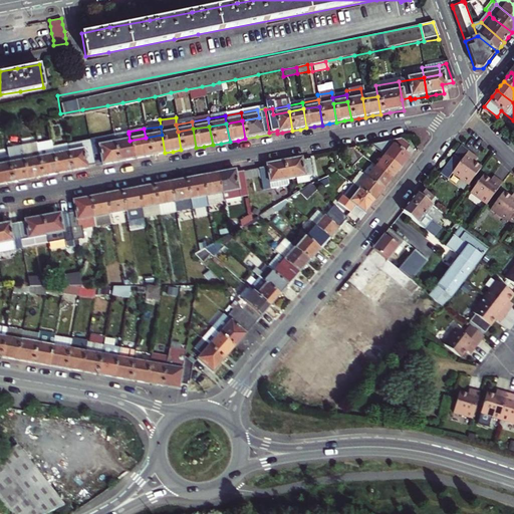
[(193,129),(178,132),(181,150),(189,149),(196,148),(193,129)]
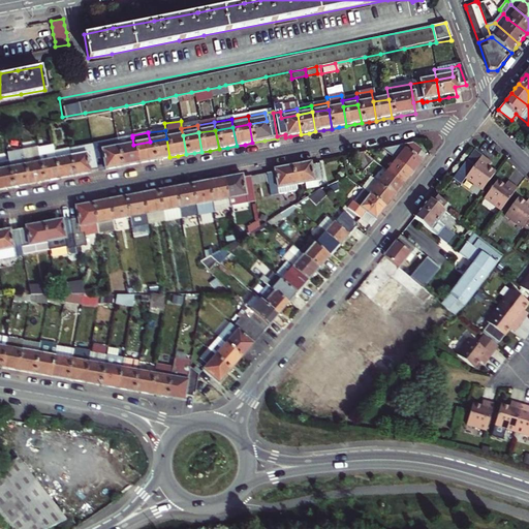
[(116,141),(117,147),(120,166),(130,164),(137,163),(133,145),(132,137),(132,135),(116,138),(116,139),(116,141)]
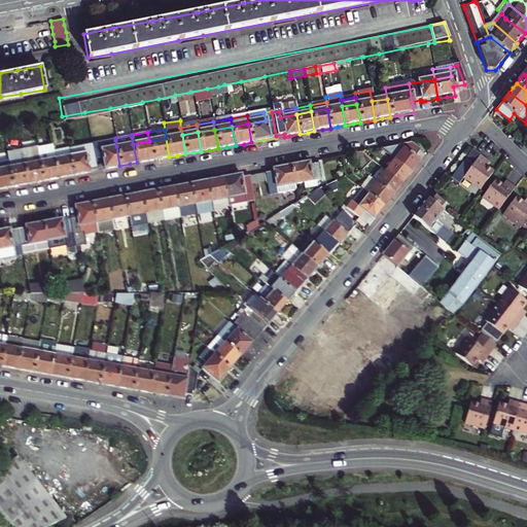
[(166,138),(149,141),(152,160),(161,159),(169,156),(166,138)]
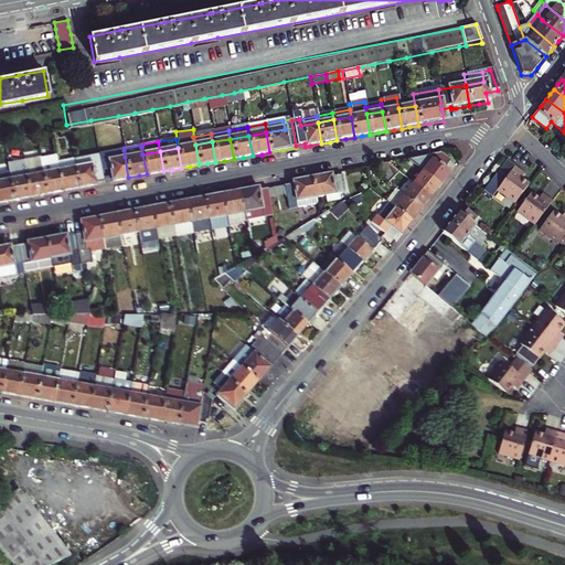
[(124,149),(106,152),(107,160),(125,157),(124,150),(124,149)]
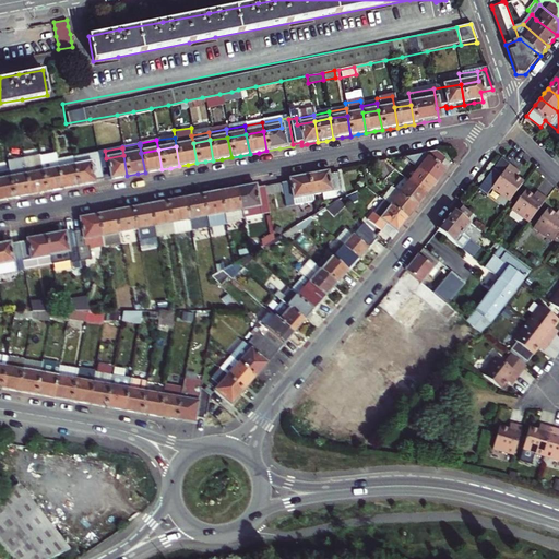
[(141,153),(145,173),(153,171),(162,169),(158,150),(141,153)]
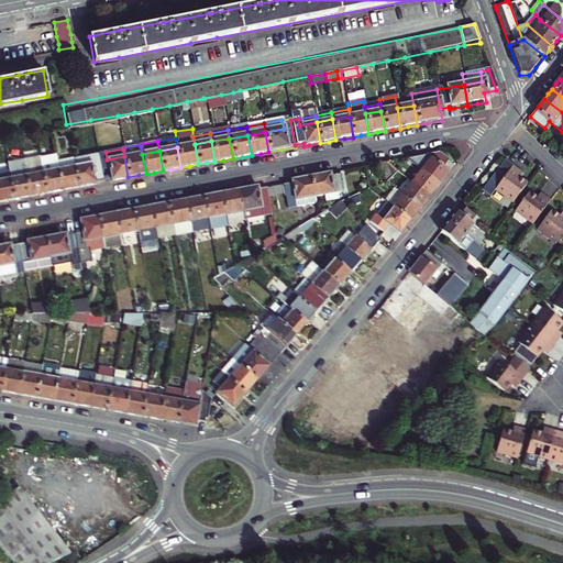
[(72,157),(73,166),(90,163),(98,162),(96,153),(72,157)]
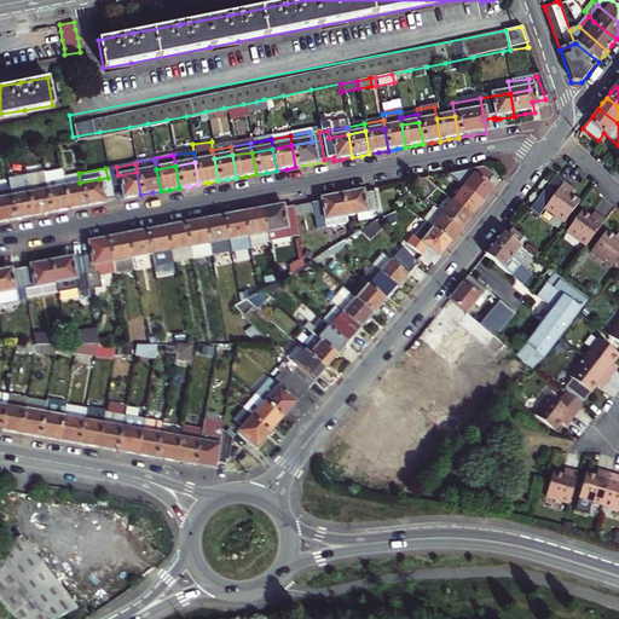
[(446,175),(464,189),(482,203),(490,195),(493,190),(487,184),(493,177),(484,168),(446,175)]
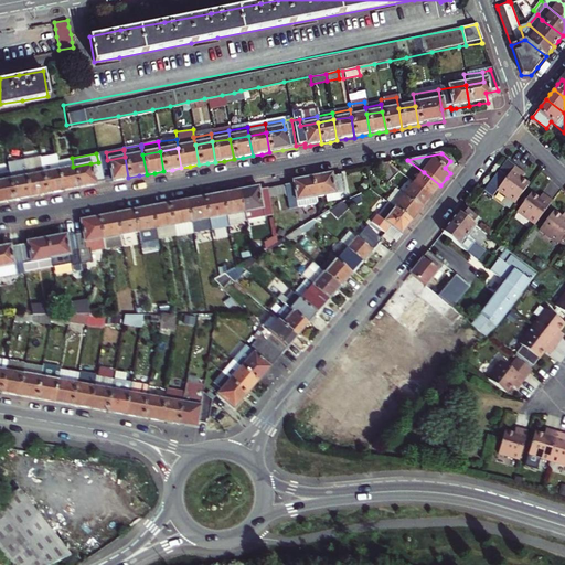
[(38,157),(41,173),(57,170),(56,160),(55,155),(38,157)]
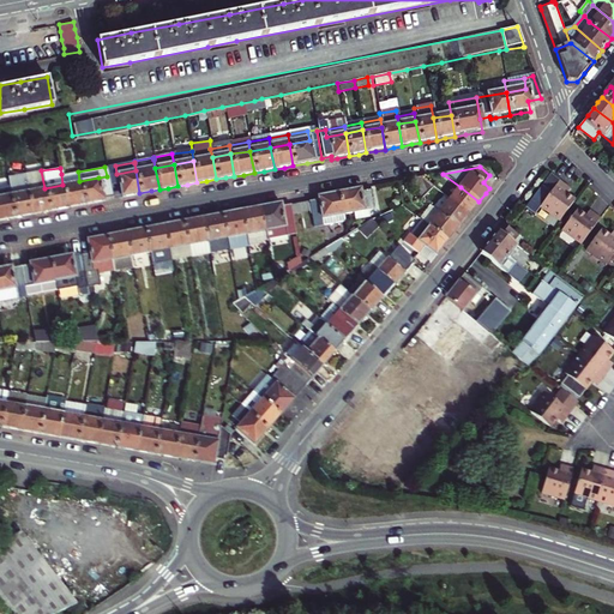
[(44,188),(41,170),(24,174),(28,191),(44,188)]
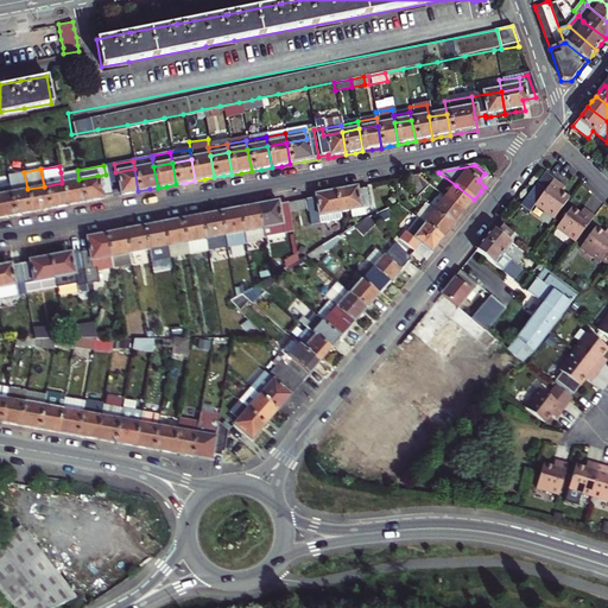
[(115,172),(120,195),(128,192),(138,191),(134,169),(115,172)]
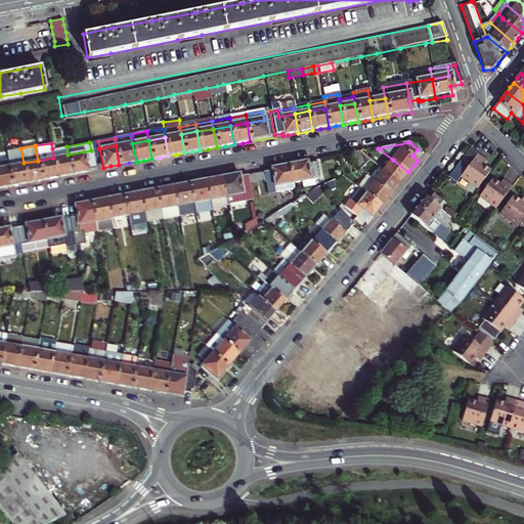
[(24,163),(20,148),(20,146),(4,149),(6,159),(7,166),(24,163)]
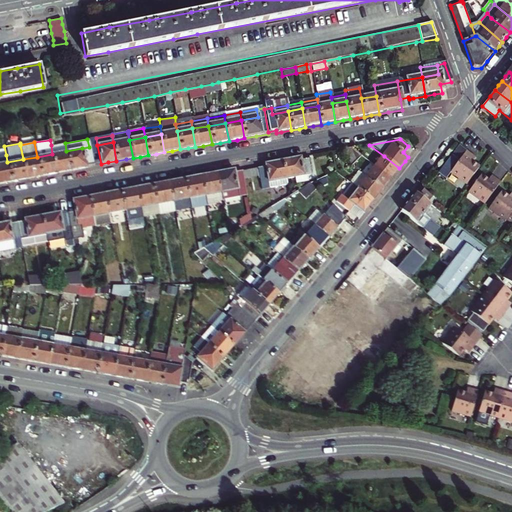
[(65,143),(51,145),(52,154),(66,151),(65,143)]
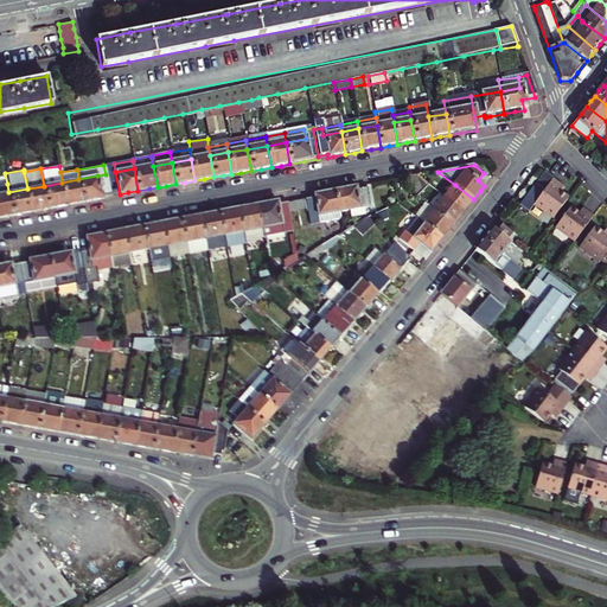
[(534,202),(553,216),(568,196),(560,190),(556,186),(560,181),(543,170),(517,204),(526,211),(534,202)]
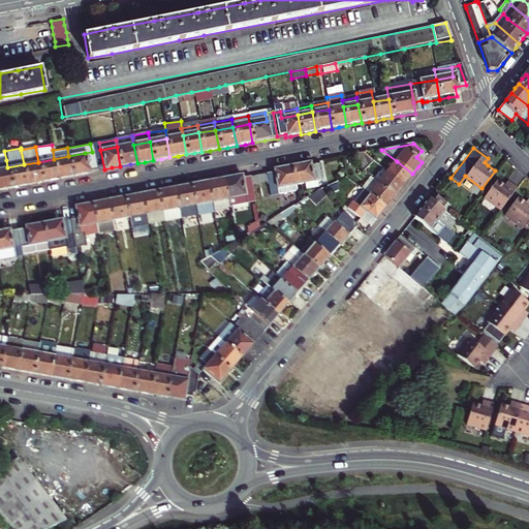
[(92,152),(85,153),(68,156),(72,175),(83,173),(89,172),(88,169),(95,168),(92,152)]
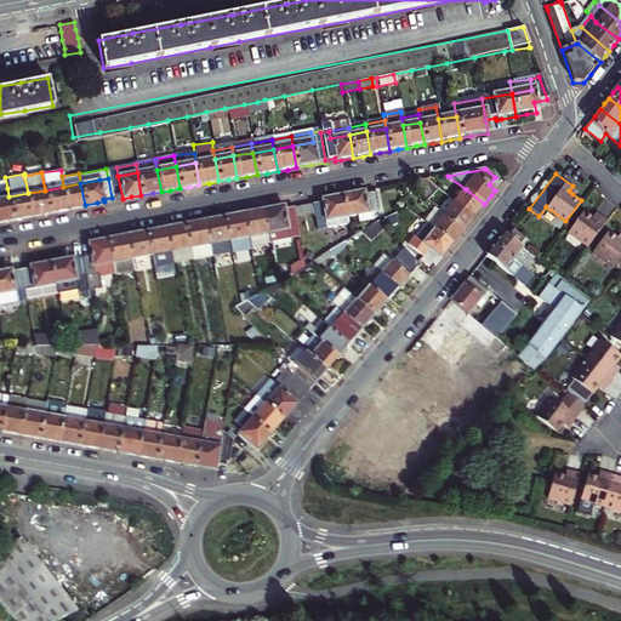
[(426,180),(417,181),(425,199),(440,191),(426,180)]
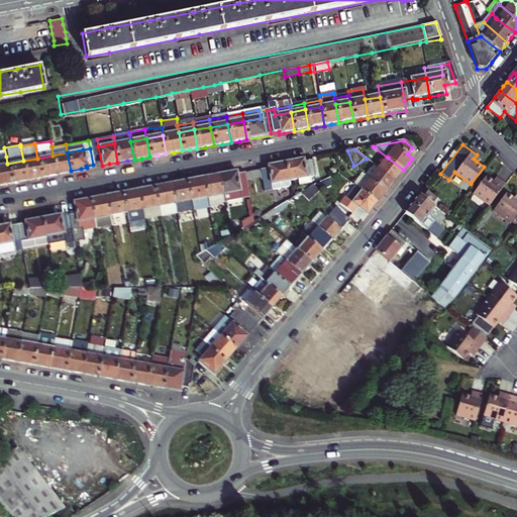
[(64,173),(71,171),(67,152),(53,156),(56,174),(64,173)]
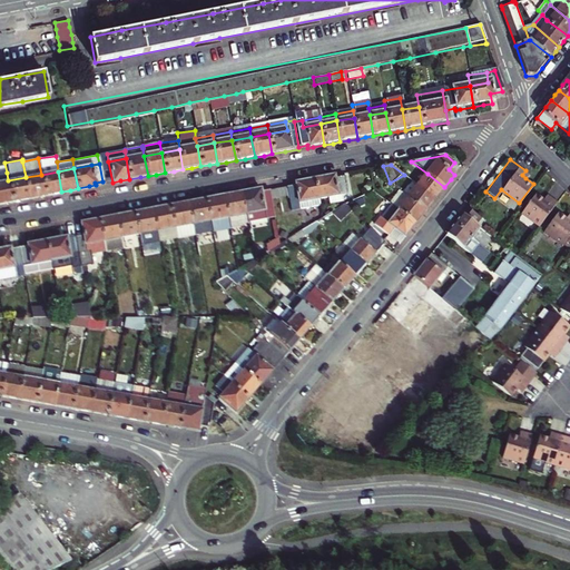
[(58,172),(41,175),(45,195),(53,193),(61,192),(58,172)]
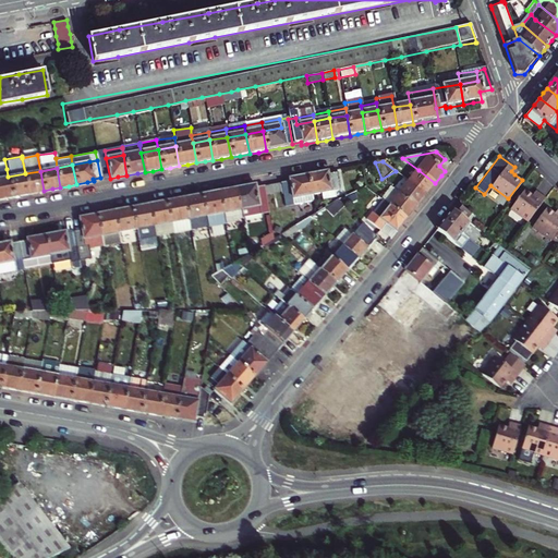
[(409,182),(425,195),(431,189),(435,183),(419,170),(409,182)]
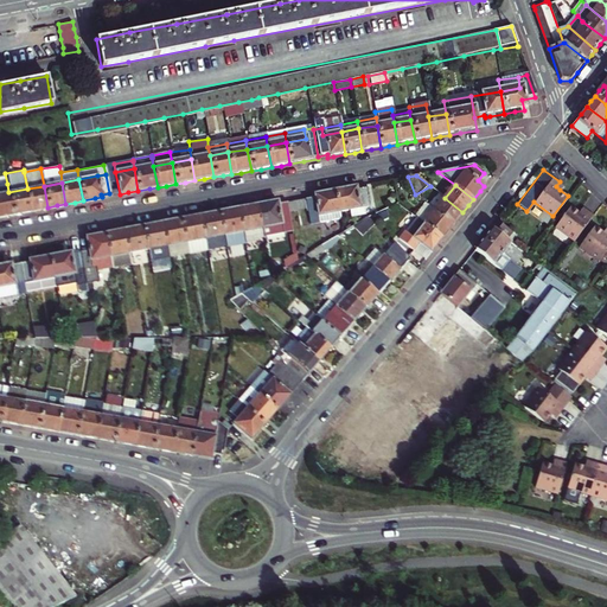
[(44,186),(27,189),(31,210),(39,209),(48,208),(44,186)]
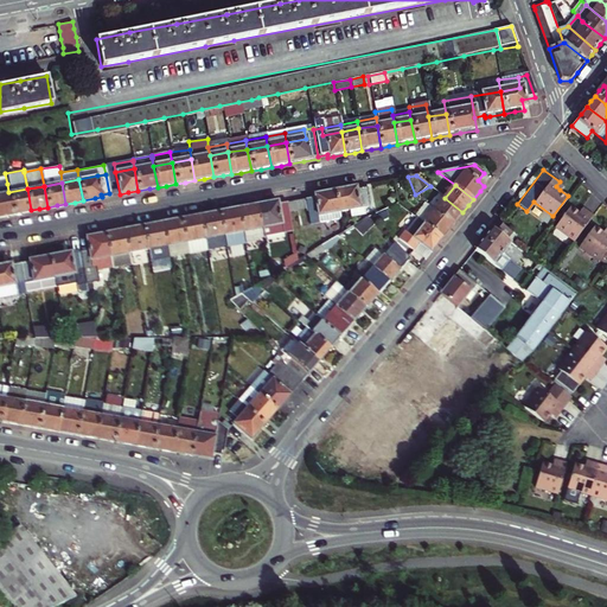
[(366,189),(357,190),(356,186),(350,187),(334,190),(339,212),(370,206),(366,189)]
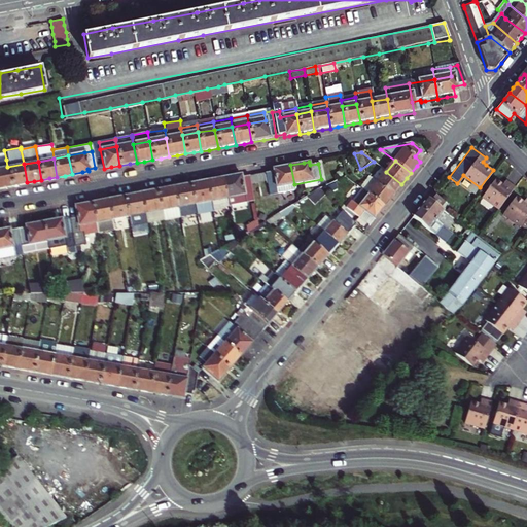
[(24,164),(7,167),(11,185),(19,184),(27,182),(24,164)]
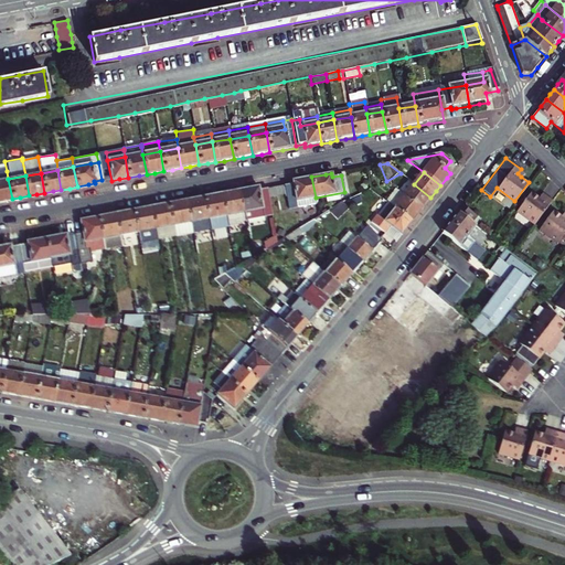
[(295,206),(295,201),(316,198),(311,177),(296,180),(283,182),(287,208),(295,206)]
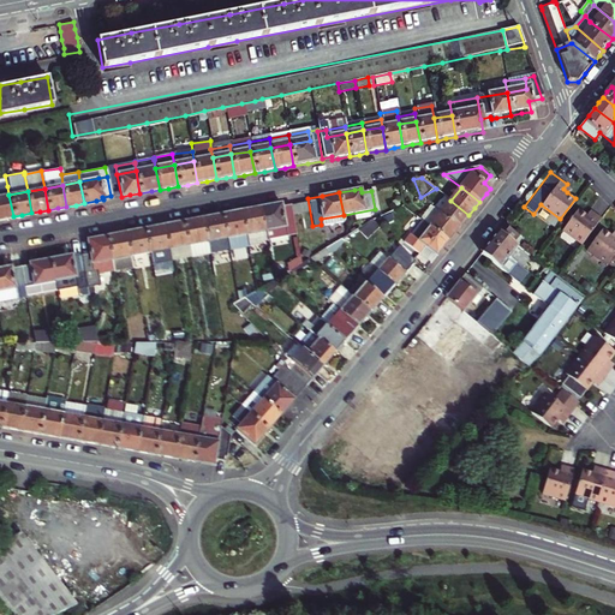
[(0,219),(4,219),(13,216),(9,195),(0,196),(0,219)]
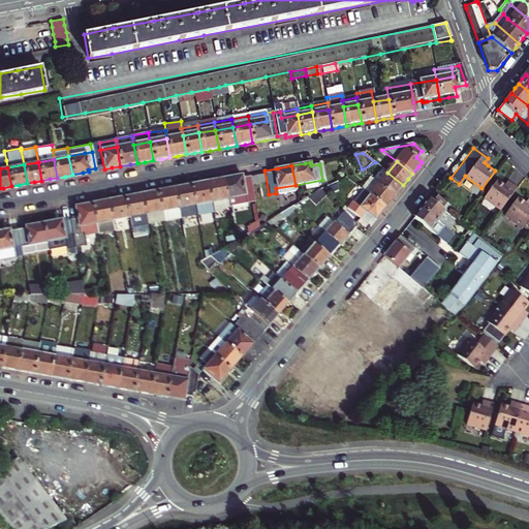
[(387,173),(378,184),(394,196),(399,190),(403,185),(387,173)]
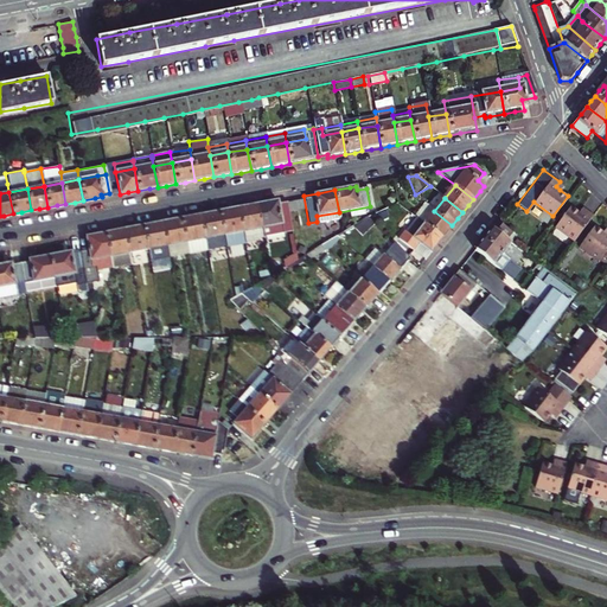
[(262,228),(280,224),(281,231),(292,229),(287,202),(278,204),(278,200),(270,202),(257,204),(262,228)]
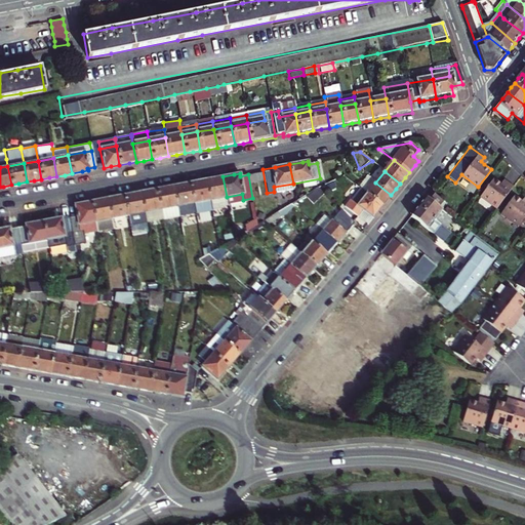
[(214,178),(205,180),(210,200),(227,197),(223,176),(214,178)]
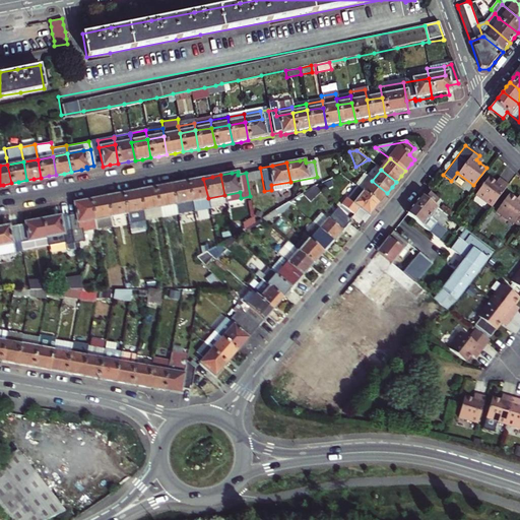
[(489,176),(475,194),(492,206),(508,183),(503,179),(499,184),(495,181),(489,176)]
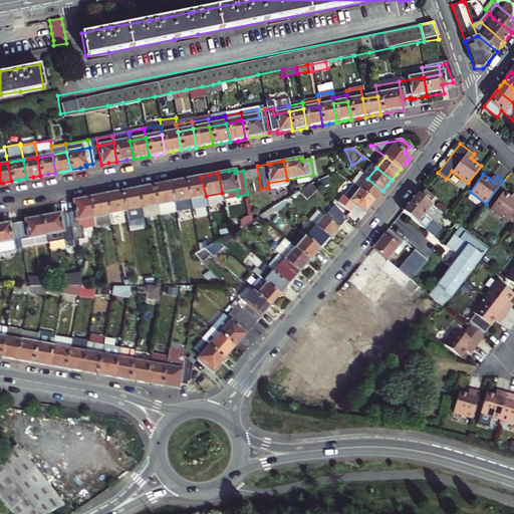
[(367,179),(362,175),(353,186),(358,190),(367,179)]
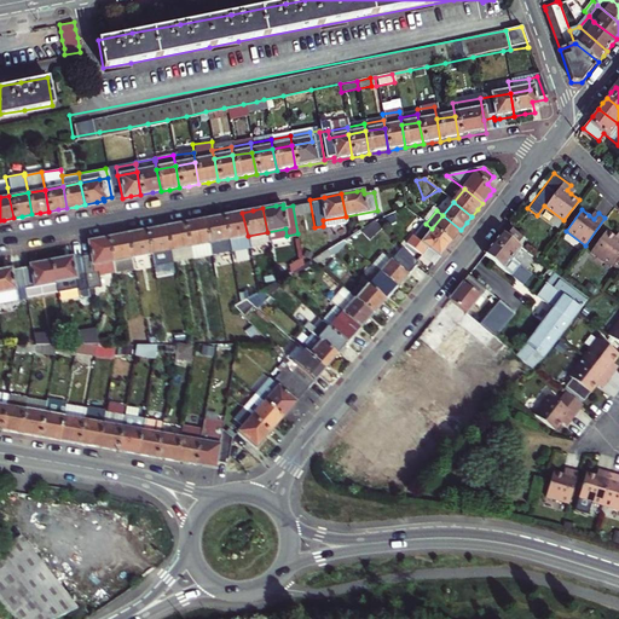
[(225,215),(229,239),(248,236),(242,213),(233,214),(225,215)]
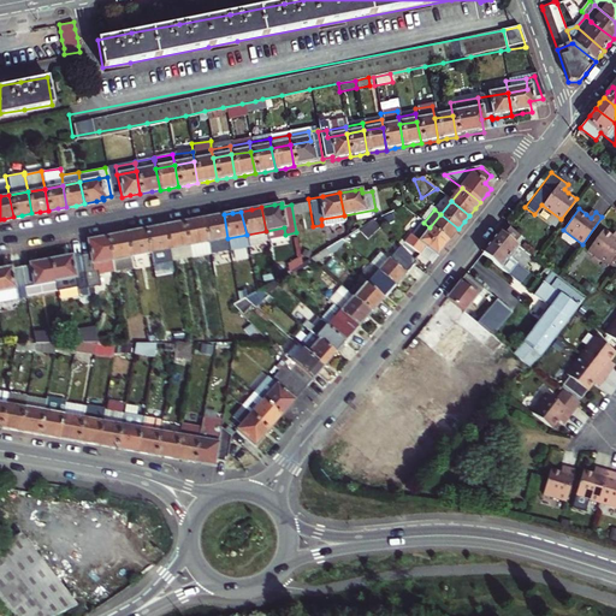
[(202,218),(207,242),(227,238),(224,214),(213,217),(202,218)]
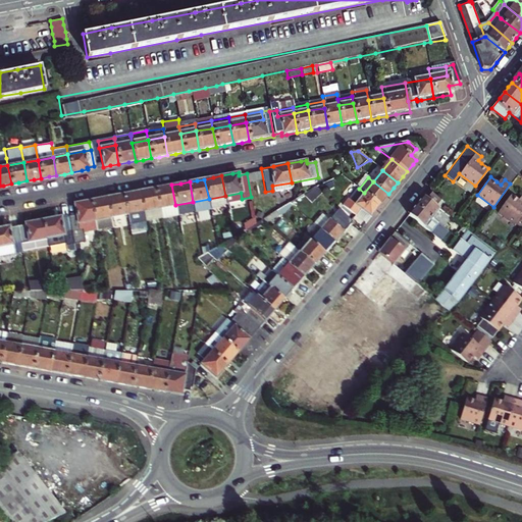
[(365,194),(379,205),(384,199),(388,194),(373,181),(364,193),(365,194)]
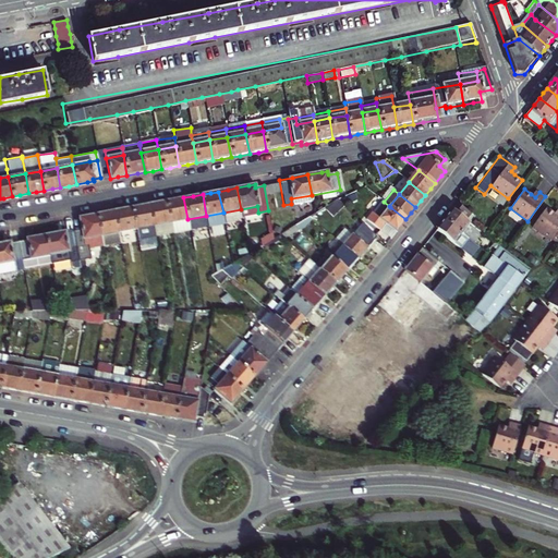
[(176,199),(167,201),(171,221),(187,219),(183,197),(176,199)]
